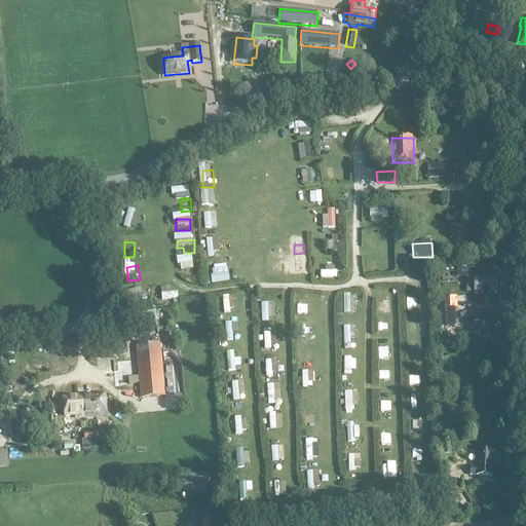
[(483,269),(465,269),(466,278),(472,278),(472,293),(475,293),(475,294),(483,294),(489,294),(497,294),(497,277),(483,277),(483,269)]
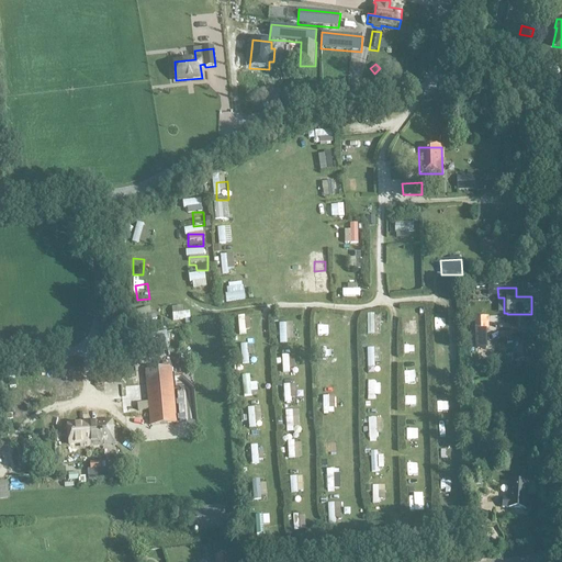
[(480,317),(469,317),(469,330),(481,330),(480,317)]
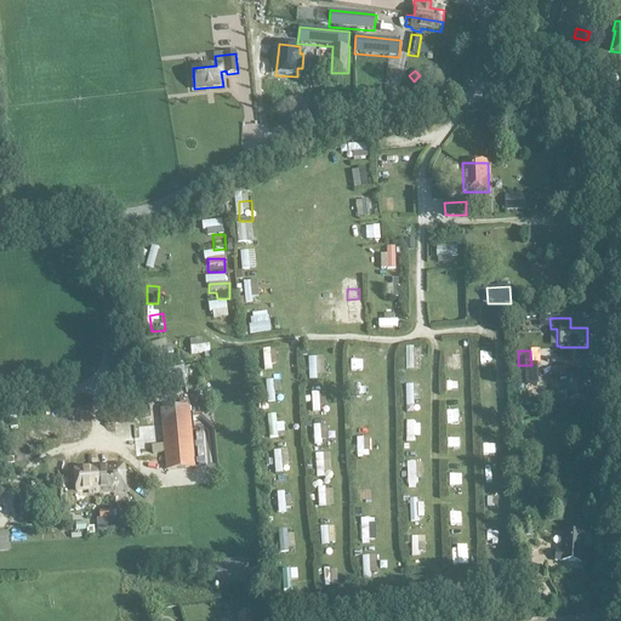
[(531,365),(518,365),(519,386),(536,385),(536,364),(531,365)]
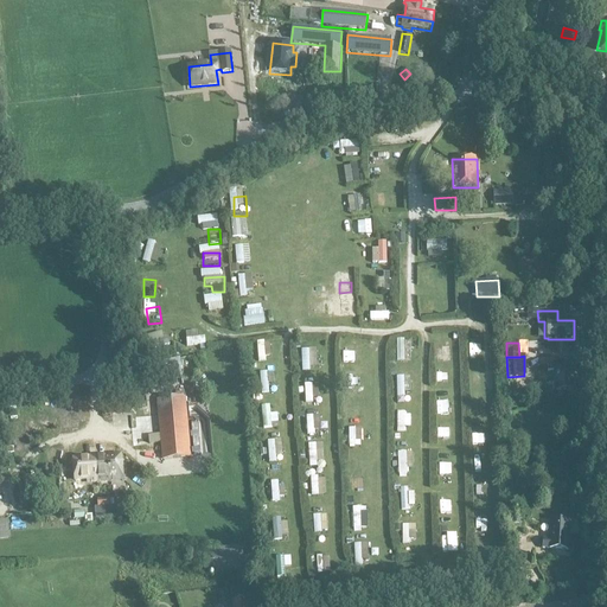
[(179,358),(154,363),(155,379),(181,377),(179,358)]
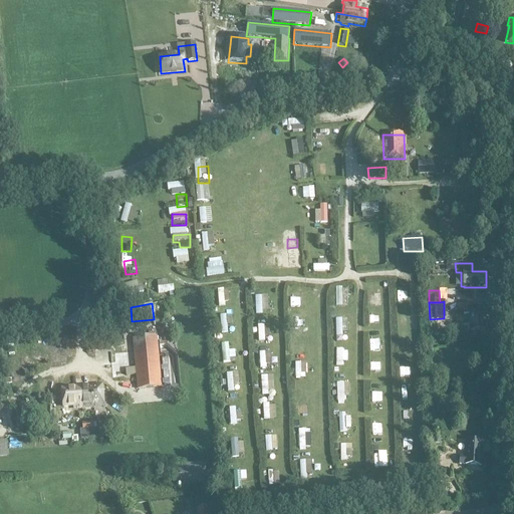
[(348,323),(336,323),(337,340),(349,340),(348,323)]
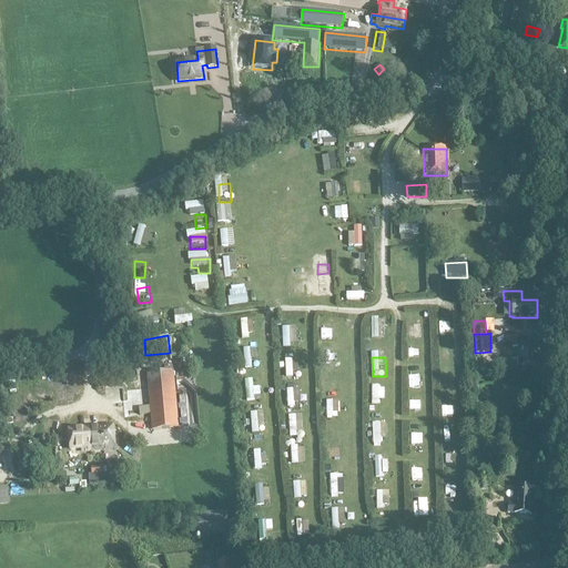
[(137,372),(97,377),(98,389),(124,386),(139,384),(137,372)]
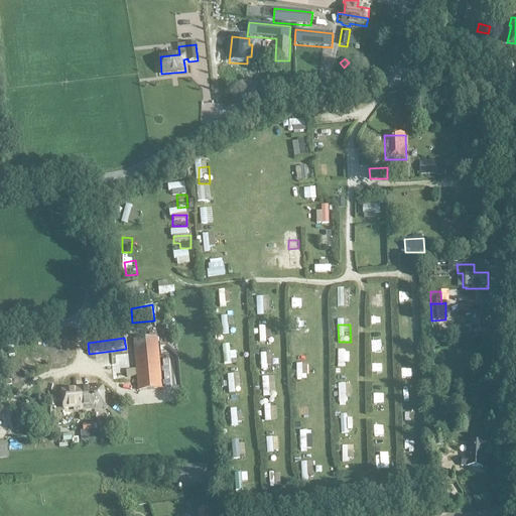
[(162,389),(157,338),(133,341),(138,391),(162,389)]
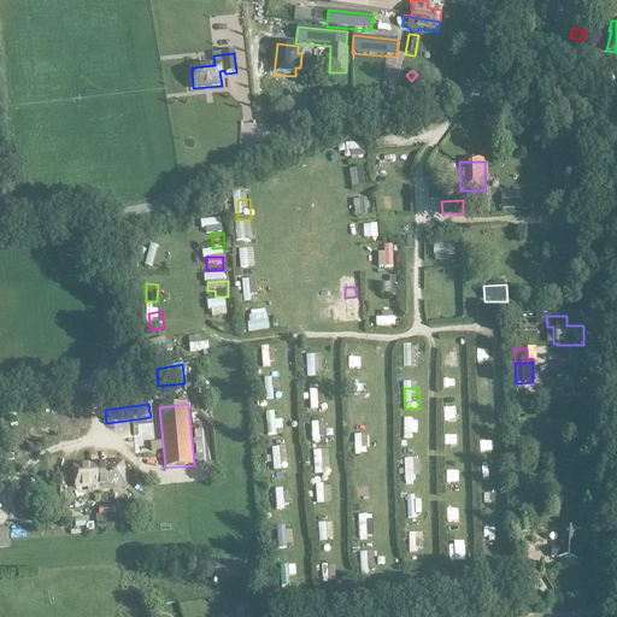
[(364,432),(364,416),(353,416),(353,432),(364,432)]
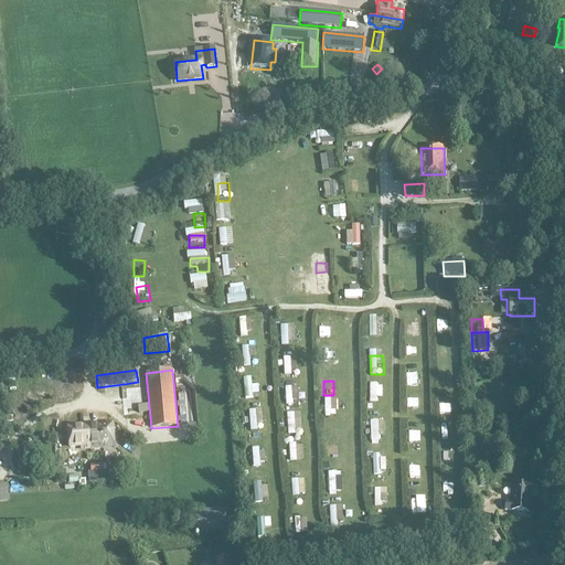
[(252,437),(259,437),(259,430),(264,430),(265,416),(253,416),(252,437)]
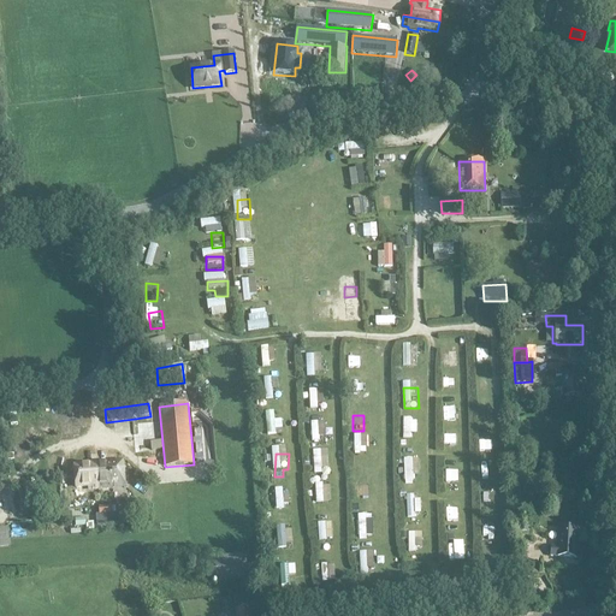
[(315,457),(317,477),(331,477),(330,456),(315,457)]
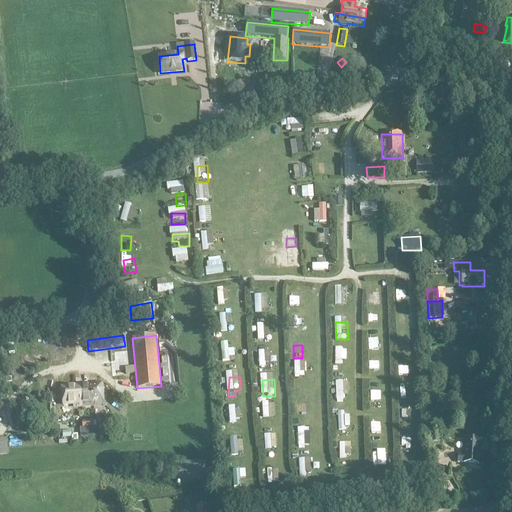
[(92,385),(79,386),(81,404),(81,407),(104,405),(102,384),(92,385)]
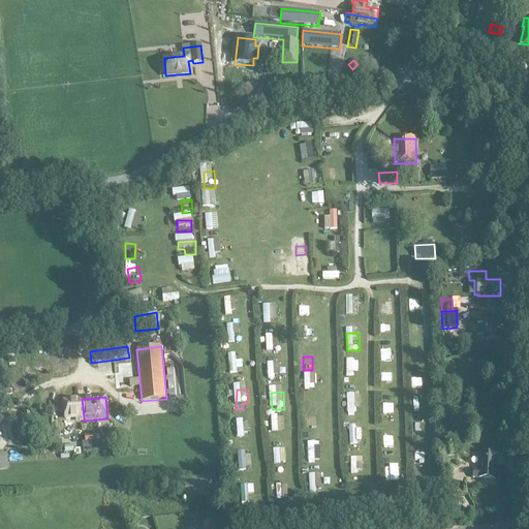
[(82,399),(64,401),(66,418),(76,417),(76,421),(84,421),(84,417),(82,399)]
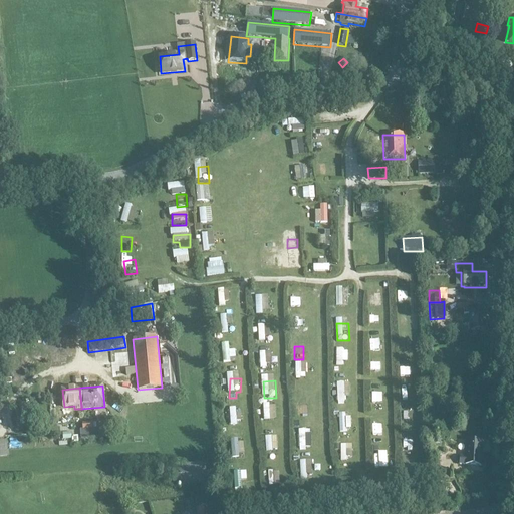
[(339,405),(344,405),(344,400),(349,400),(349,391),(339,390),(339,405)]
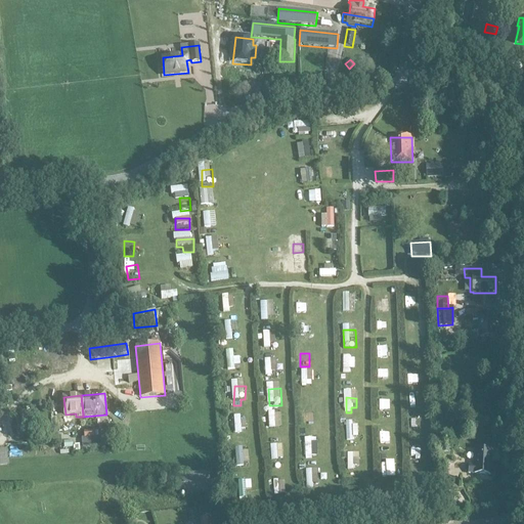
[(84,438),(82,438),(82,446),(106,445),(105,432),(100,433),(99,431),(84,432),(84,438)]
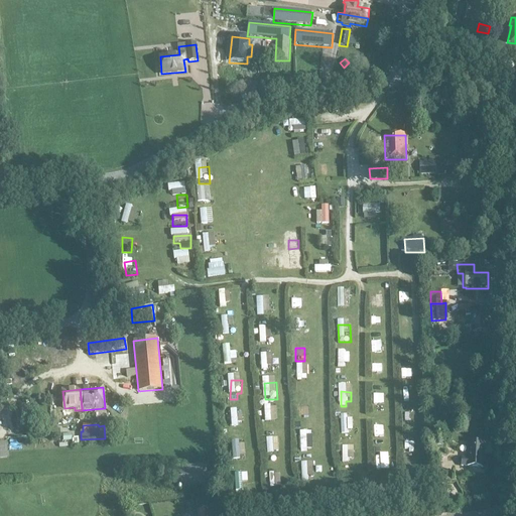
[(59,447),(68,447),(68,441),(72,440),(72,434),(62,435),(63,441),(58,442),(59,447)]
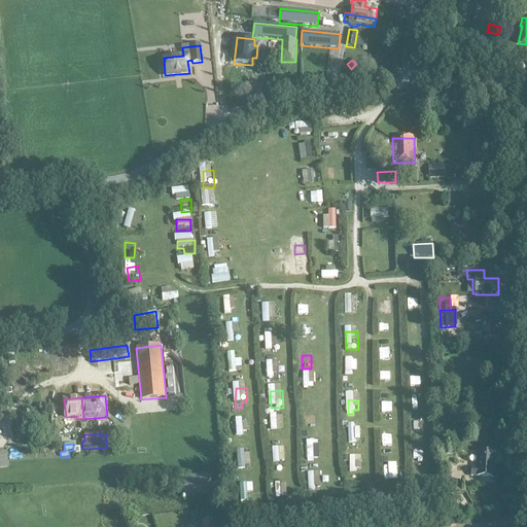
[(275,445),(275,459),(280,459),(280,453),(285,454),(285,445),(275,445)]
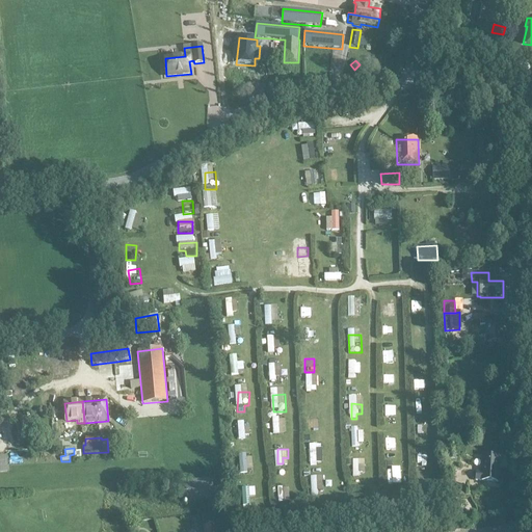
[(0,455),(0,473),(9,473),(9,467),(7,467),(7,456),(0,455)]
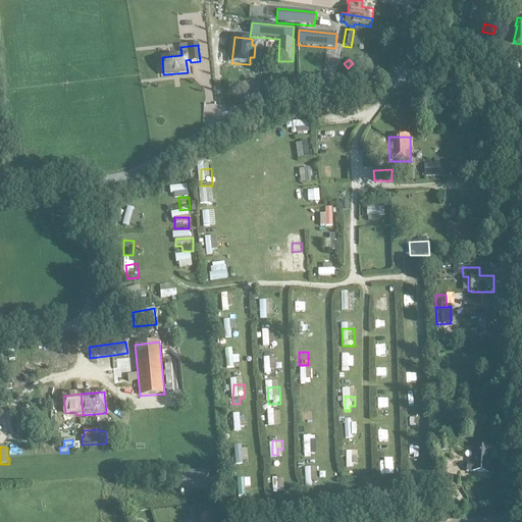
[(473,449),(473,464),(467,464),(467,472),(488,473),(489,450),(473,449)]
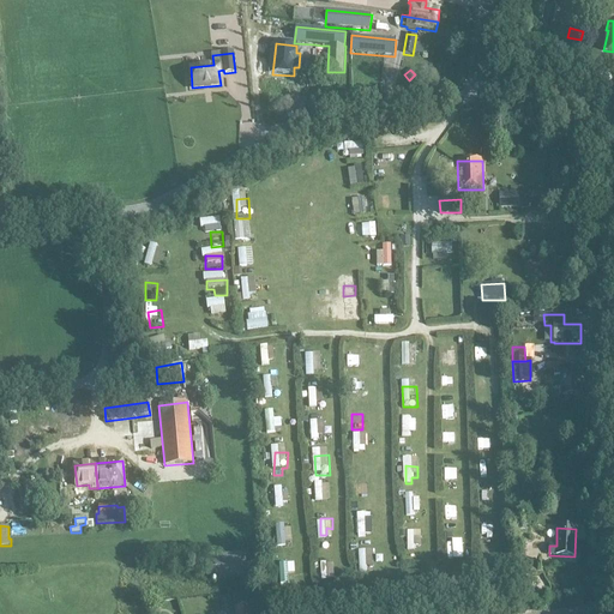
[(254,577),(253,552),(204,557),(206,581),(254,577)]
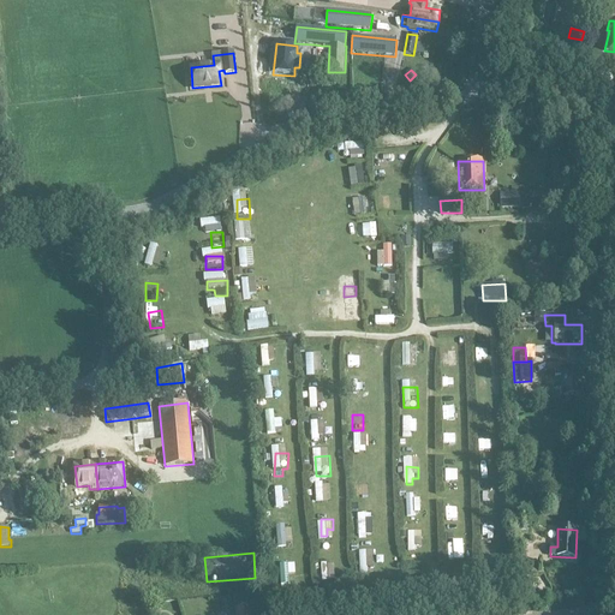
[(537,562),(524,563),(526,578),(538,577),(537,562)]
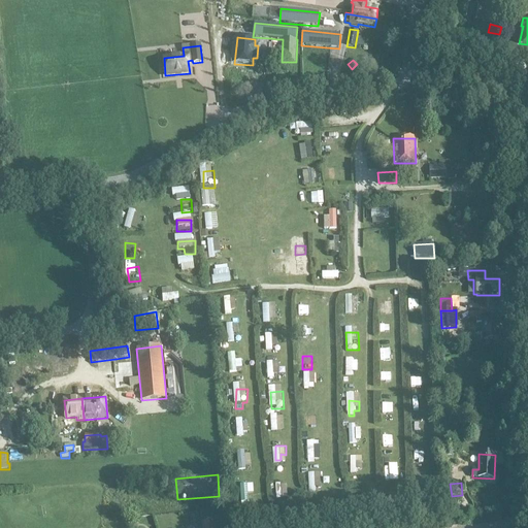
[(224,527),(223,508),(200,510),(202,527),(224,527)]
